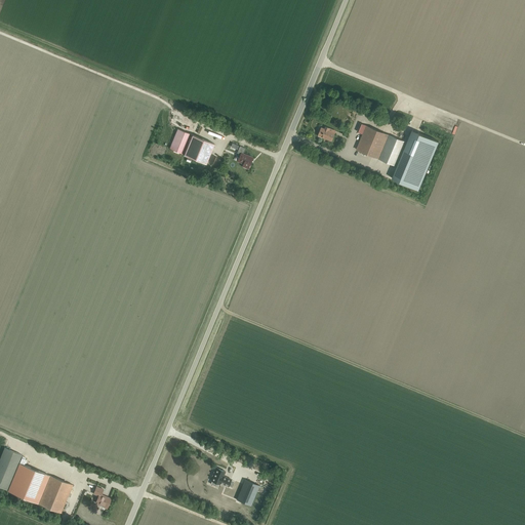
[(356,149),(377,158),(388,134),(366,125),(356,149)]
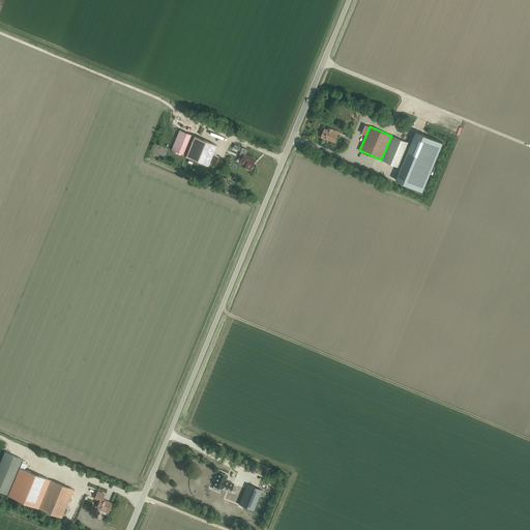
[(334,142),(337,135),(331,131),(332,129),(328,127),(327,130),(324,128),(321,137),(334,142)]
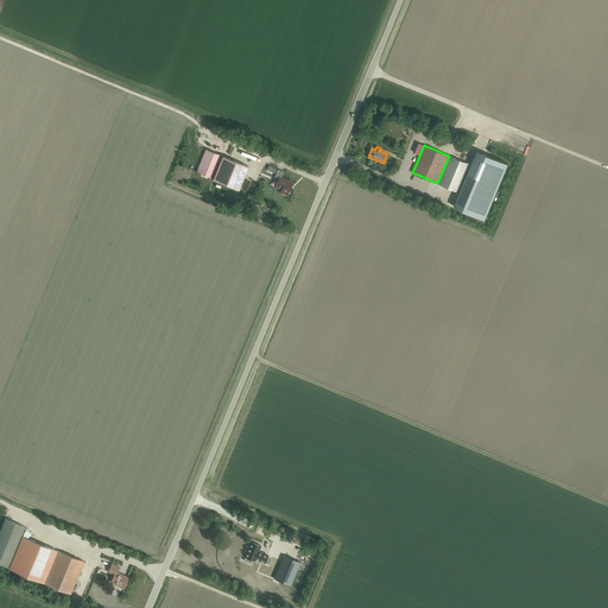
[(196,172),(214,178),(222,156),(206,149),(196,172)]
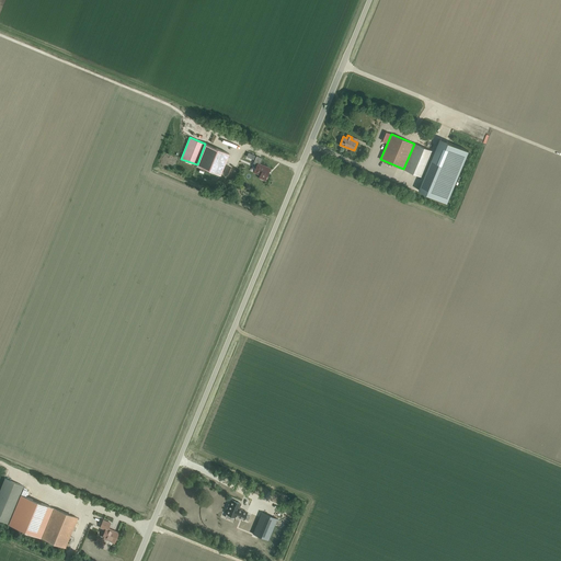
[(441,139),(419,191),(447,203),(469,151),(441,139)]
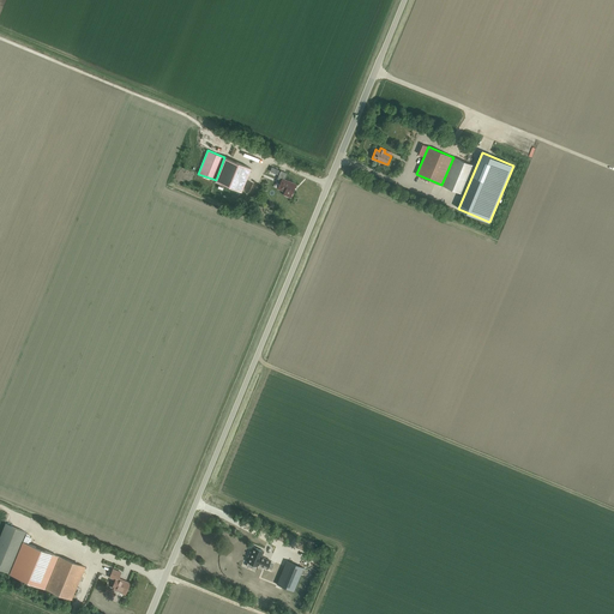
[(224,157),(216,180),(241,191),(251,168),(224,157)]
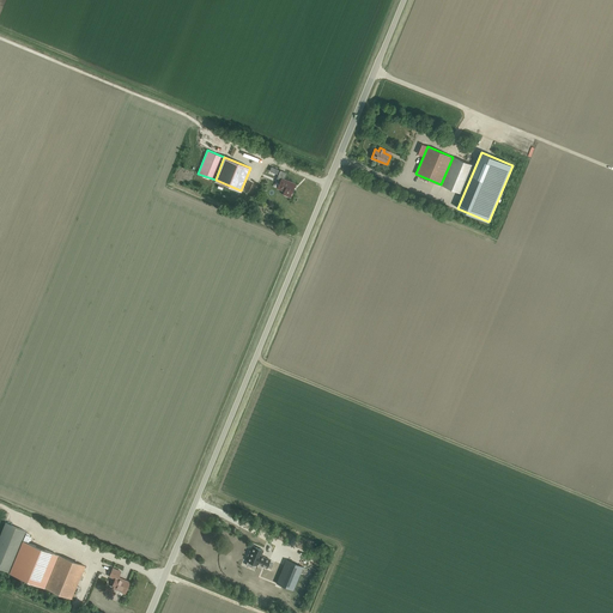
[(461,193),(473,165),(453,157),(441,184),(461,193)]
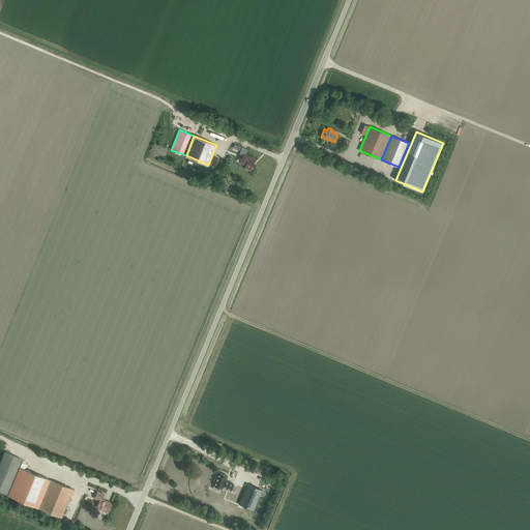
[(251,170),(255,158),(245,154),(247,149),(242,147),(240,152),(243,154),(239,164),(245,166),(244,168),(251,170)]
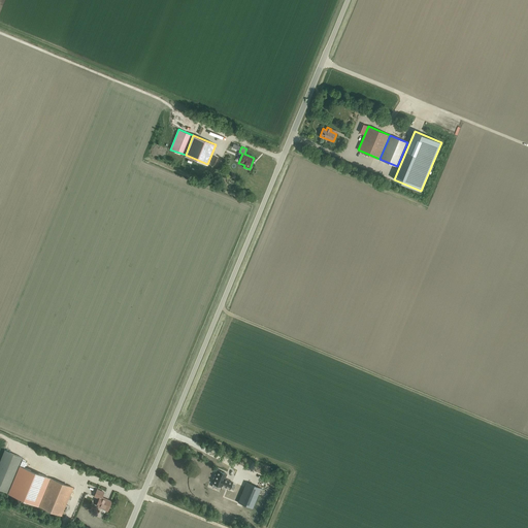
[(19,465),(22,457),(4,450),(0,461),(0,488),(7,492),(19,465)]
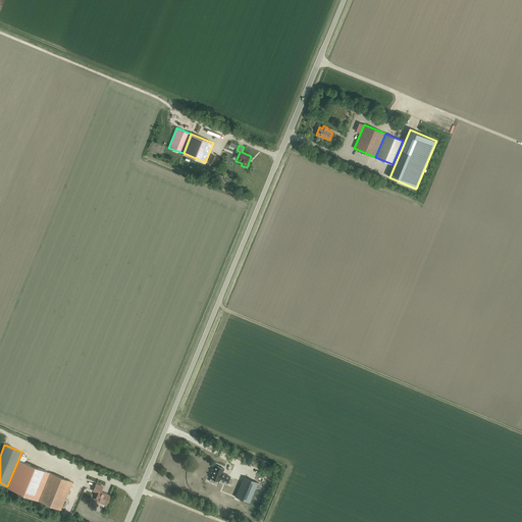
[(18,460),(7,486),(7,487),(39,501),(50,473),(18,460)]
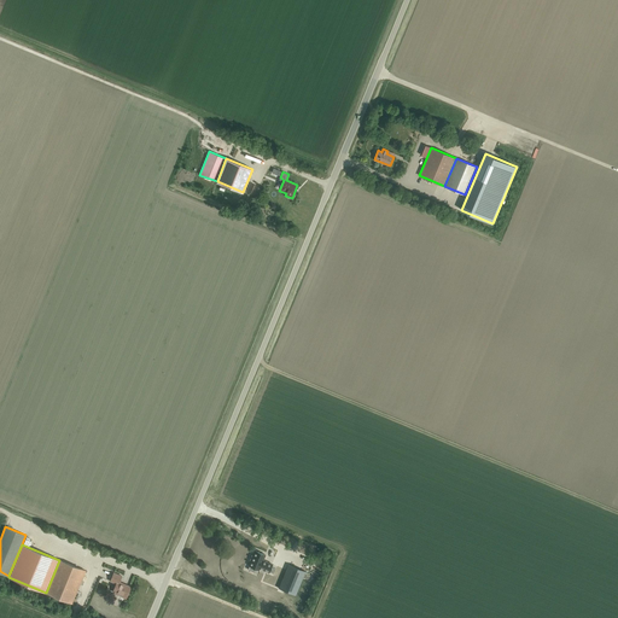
[(208,547),(202,559),(216,565),(221,554),(208,547)]
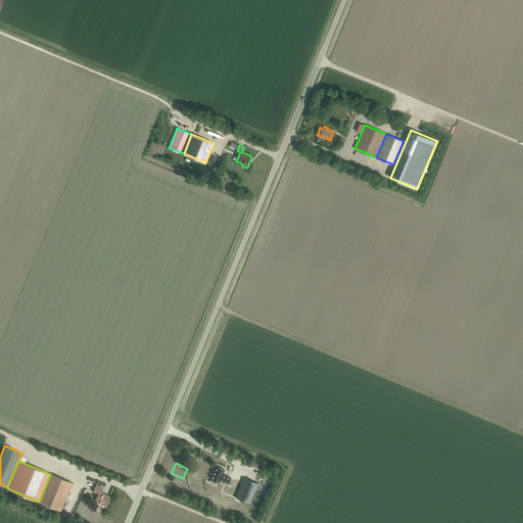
[(228,484),(230,478),(223,474),(225,470),(216,466),(215,470),(214,470),(211,474),(212,475),(210,479),(219,482),(220,481),(228,484)]
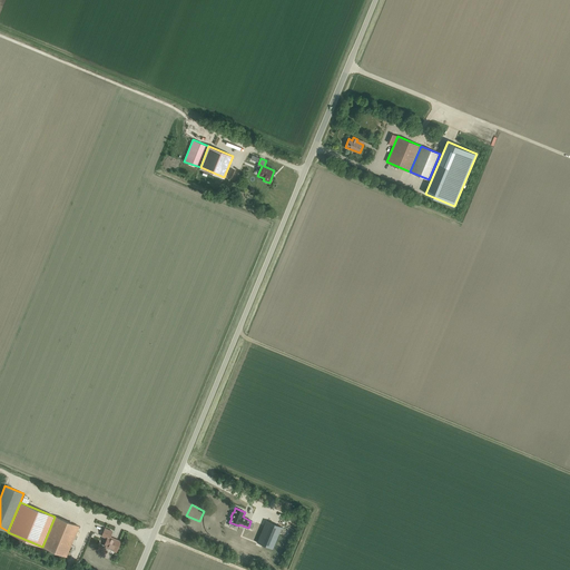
[(42,547),(66,557),(79,527),(55,517),(42,547)]
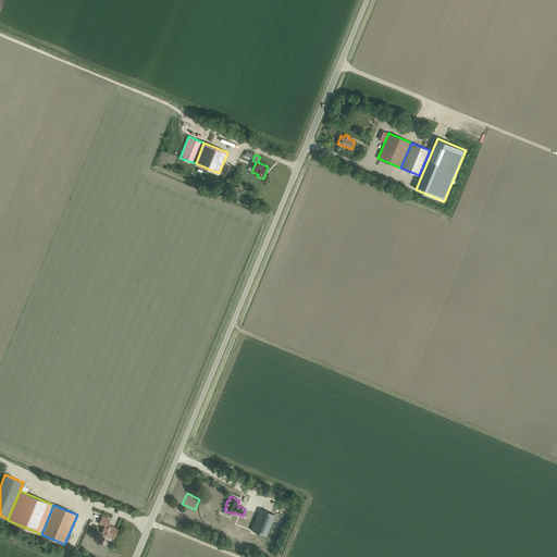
[(275,515),(260,509),(251,530),(267,536),(275,515)]
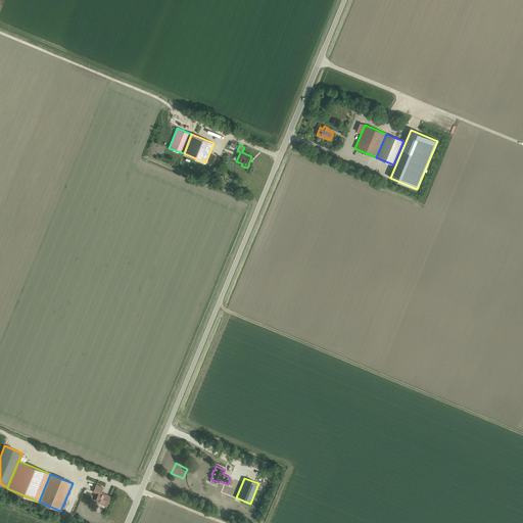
[(104,505),(104,506),(106,507),(110,496),(101,492),(103,487),(96,484),(93,491),(98,493),(95,501),(104,505)]
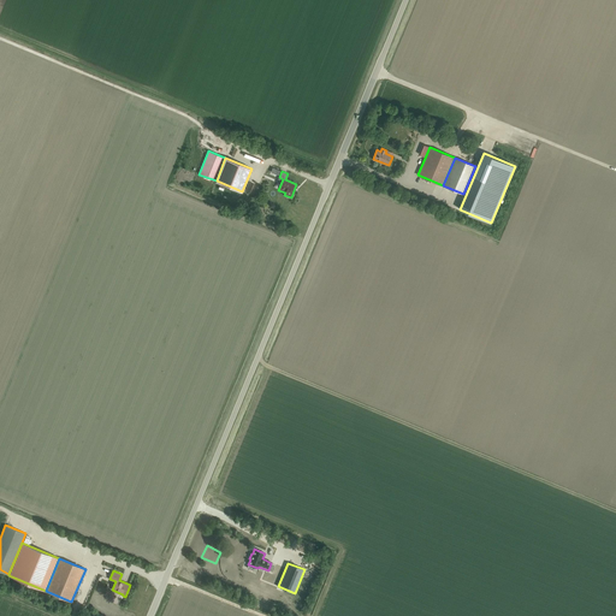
All buildings are outlined.
